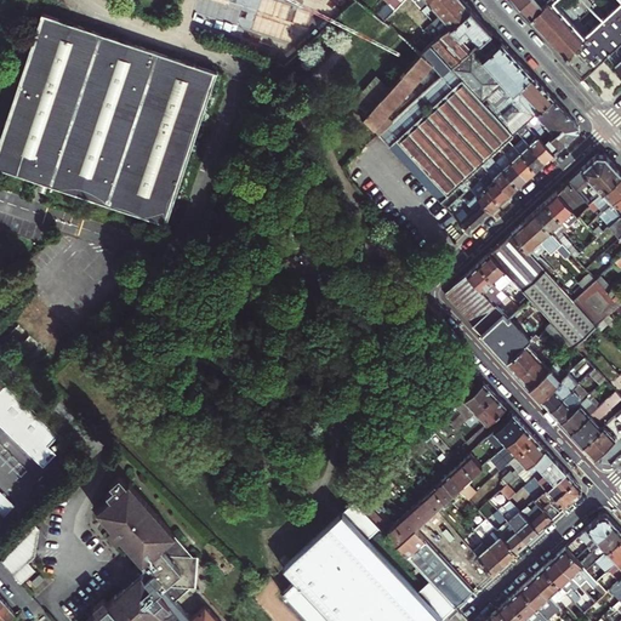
[(387,0),(397,10),(400,7),(408,0),(387,0)]
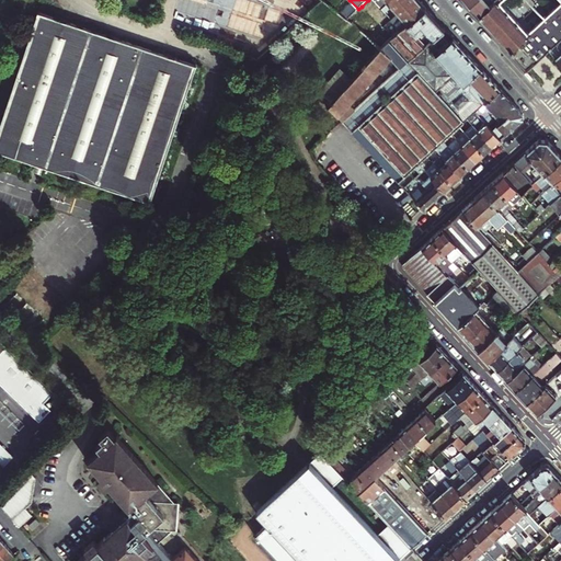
[(376,2),(375,0),(368,0),(362,7),(366,11),(376,2)]
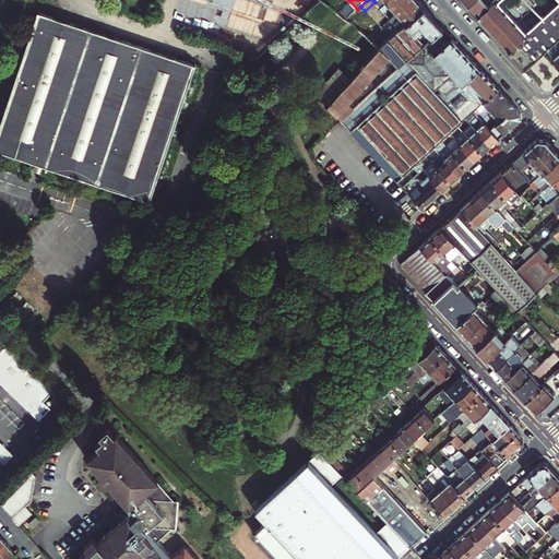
[(390,0),(389,1),(390,3),(382,10),(387,15),(394,9),(400,14),(414,0),(390,0)]
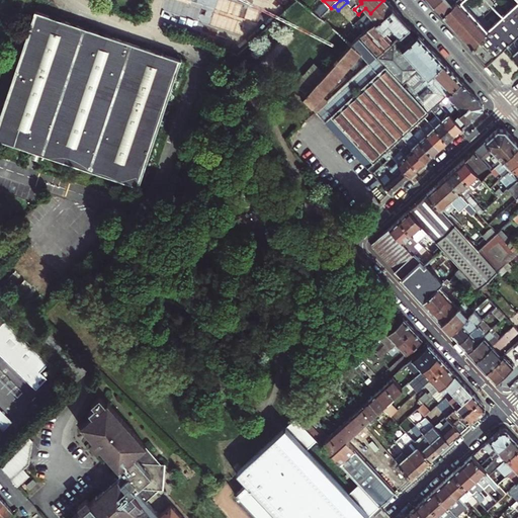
[(371,29),(395,8),(391,3),(387,0),(383,0),(370,13),(363,19),(371,29)]
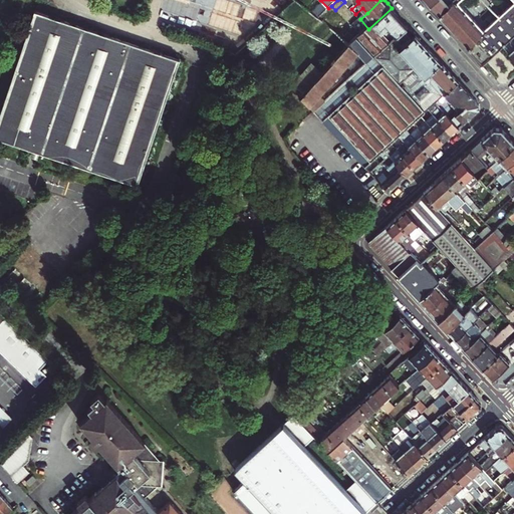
[(424,0),(438,14),(453,2),(451,0),(424,0)]
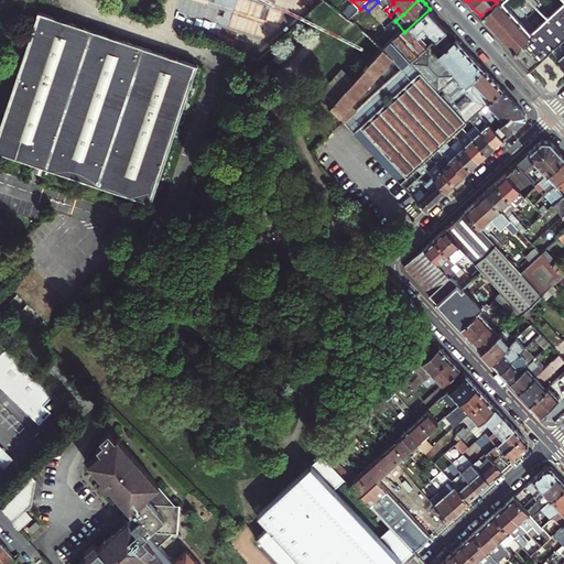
[(563,0),(499,0),(480,15),(502,41),(529,68),(550,49),(560,41),(563,35),(563,0)]
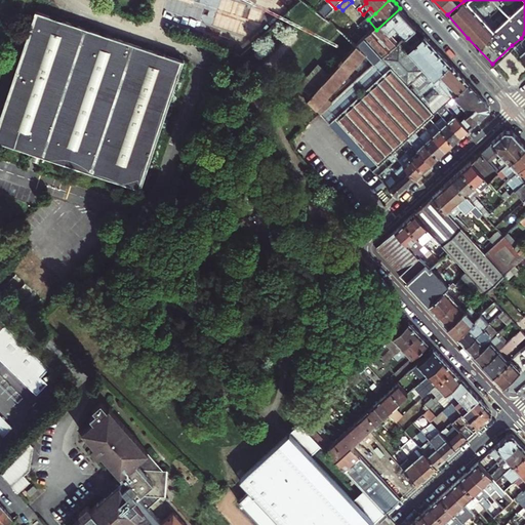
[(259,4),(238,23),(248,34),(269,15),(259,4)]
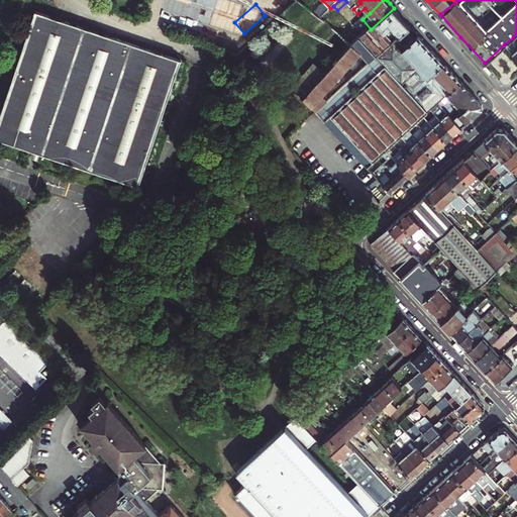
[(402,17),(394,8),(371,29),(364,35),(356,41),(353,44),(327,73),(306,96),(305,97),(318,111),(411,27),(402,17)]
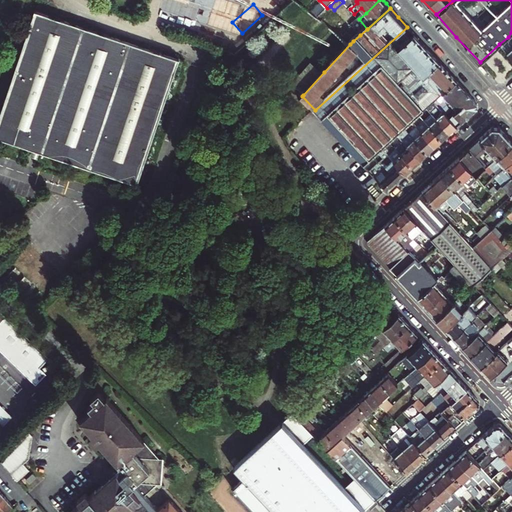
[(354,14),(359,19),(366,13),(361,8),(354,14)]
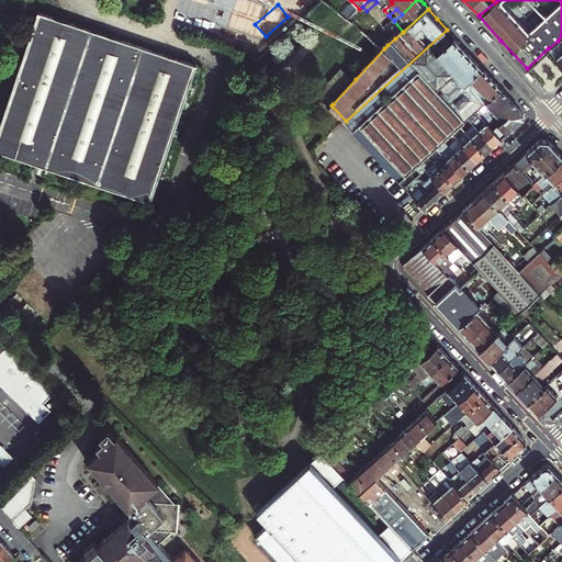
[(0,149),(152,201),(198,64),(41,10),(17,79),(0,127),(0,149)]
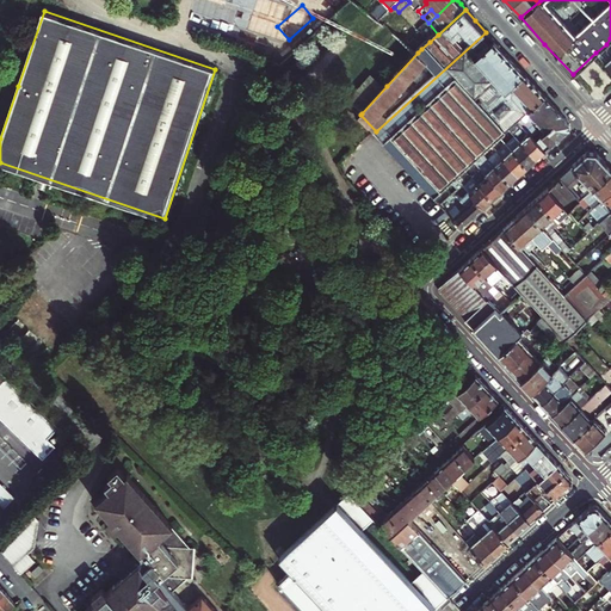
[(402,22),(389,12),(380,20),(392,31),(402,22)]
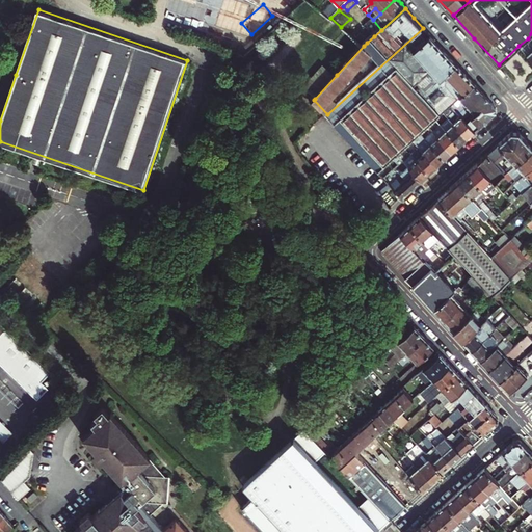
[(366,32),(350,19),(341,27),(364,46),(367,43),(361,38),(366,32)]
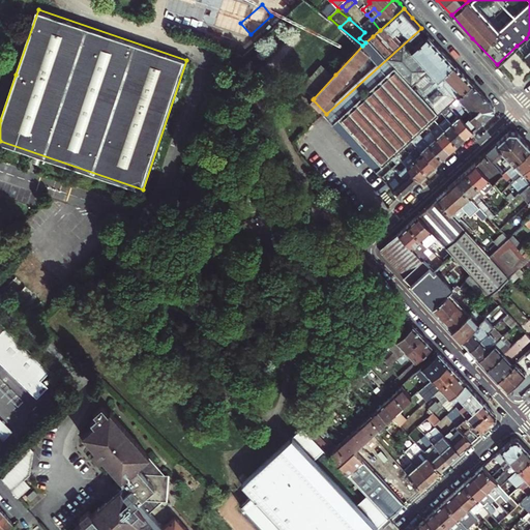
[(449,59),(421,28),(326,114),(378,172),(387,164),(392,159),(396,155),(400,152),(405,148),(412,141),(416,137),(436,120),(443,113),(451,106),(474,85),(449,59)]
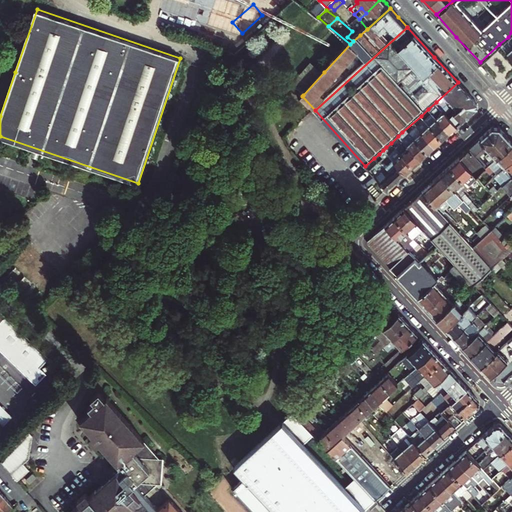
[(356,29),(353,32),(352,31),(347,37),(353,41),(360,35),(356,29)]
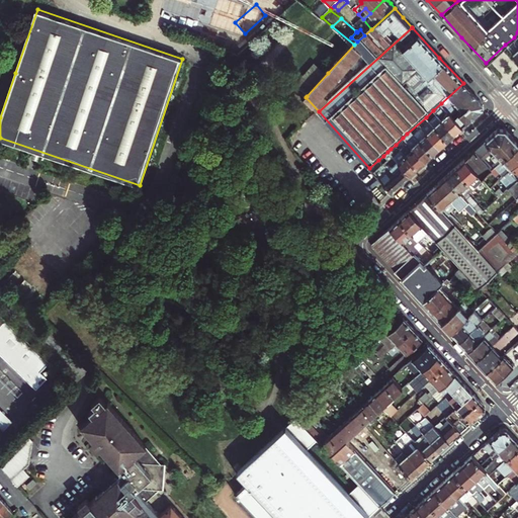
[(517,41),(514,37),(505,45),(517,59),(517,41)]
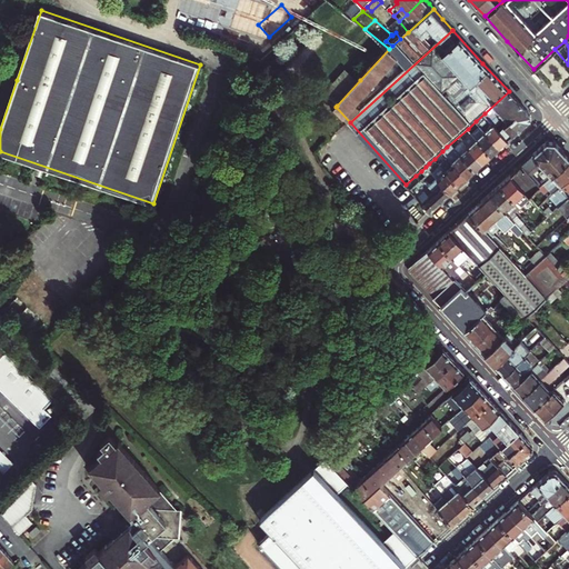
[(325,95),(337,106),(360,80),(348,69),(325,95)]
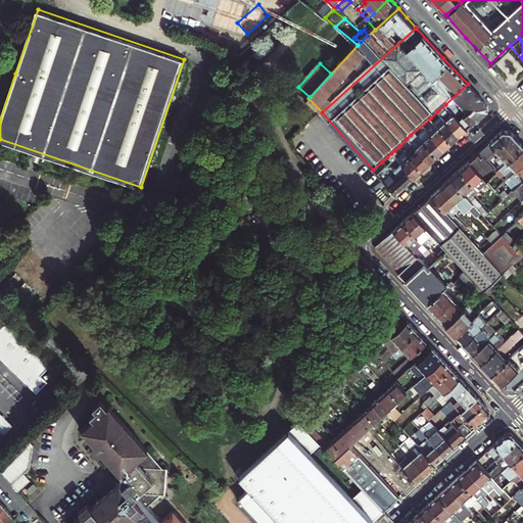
[(472,89),(468,84),(445,104),(453,112),(475,93),(472,89)]
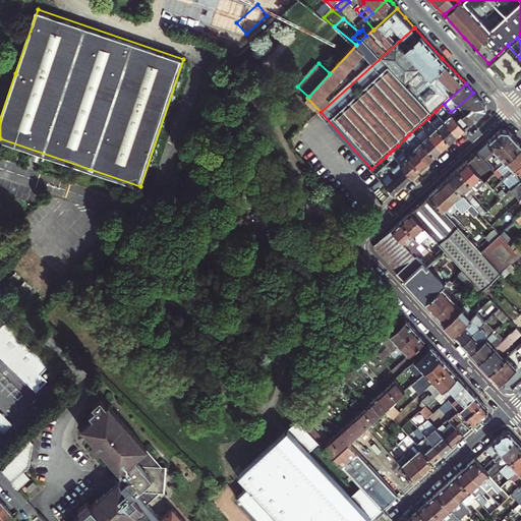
[(486,107),(473,93),(451,112),(466,129),(486,112),(486,109),(486,107)]
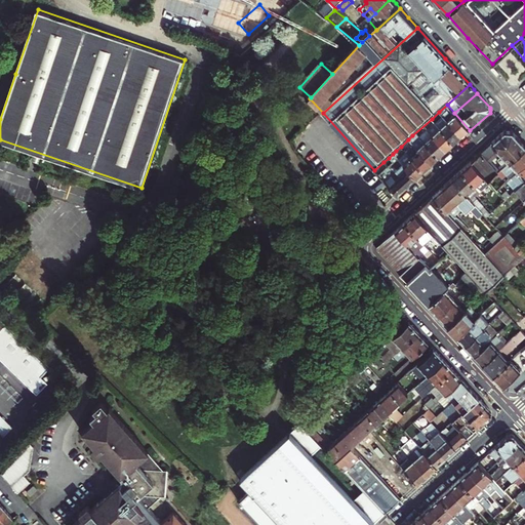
[(454,113),(447,105),(439,112),(462,137),(466,134),(470,130),(454,113)]
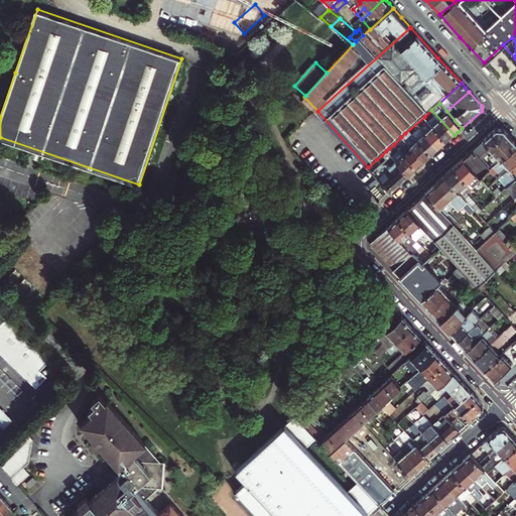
[(431,110),(424,117),(427,120),(446,142),(450,139),(455,135),(431,110)]
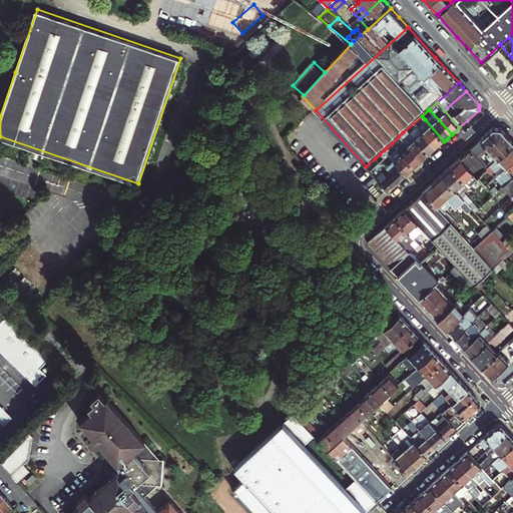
[(440,144),(444,141),(425,119),(417,126),(419,128),(437,148),(440,144)]
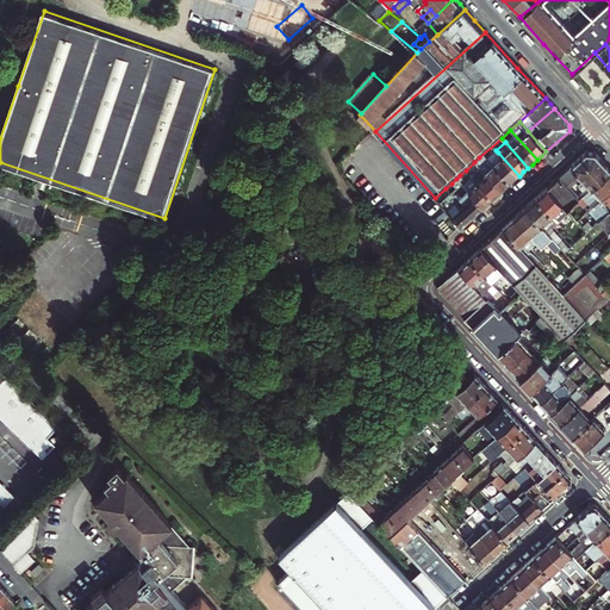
[(520,176),(498,153),(489,160),(510,184),(515,180),(520,176)]
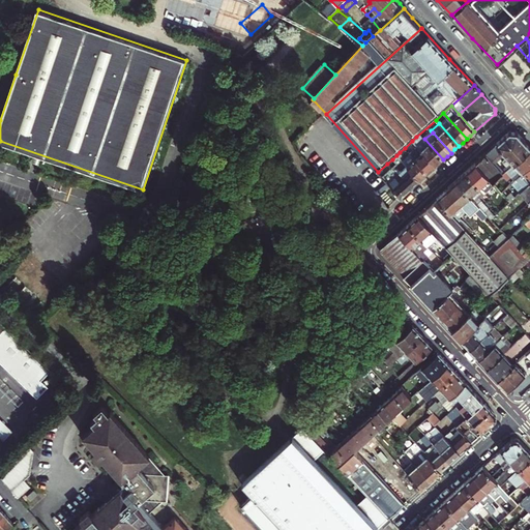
[(492,163),(503,152),(514,165),(529,150),(529,147),(525,142),(518,134),(510,134),(476,165),(494,184),(498,180),(502,176),(503,175),(495,166),(492,163)]
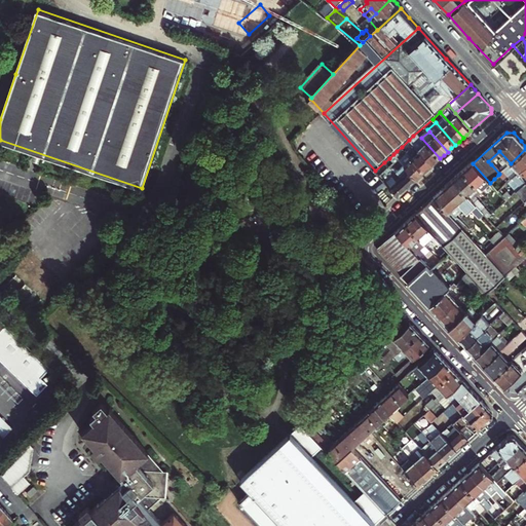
[(436,162),(440,158),(421,138),(418,141),(413,136),(409,140),(415,147),(433,165),(436,162)]
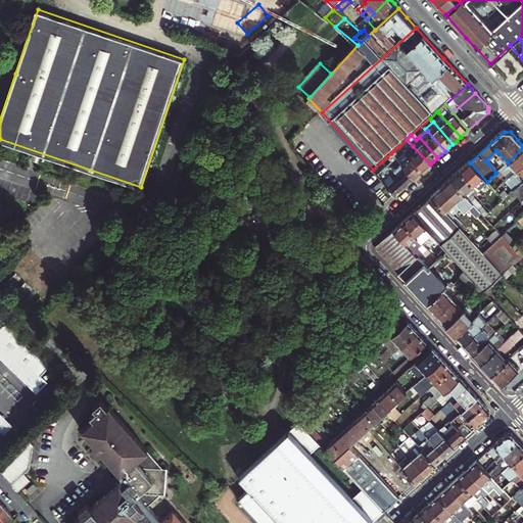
[(430,164),(413,146),(406,152),(408,154),(411,157),(423,171),(426,168),(430,164)]
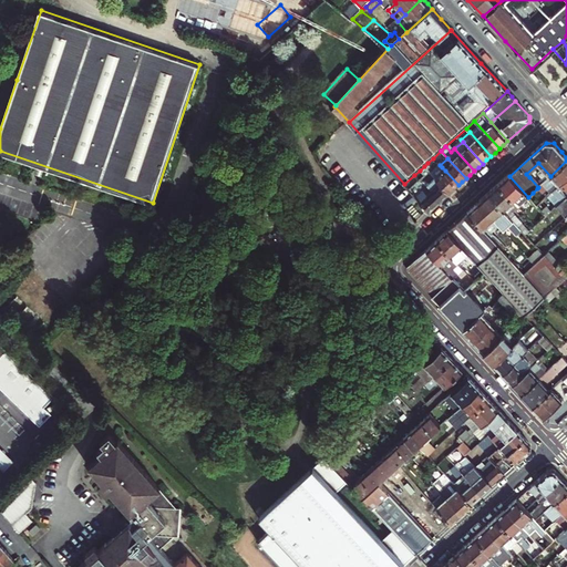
[(559,187),(566,179),(566,161),(550,176),(547,179),(538,187),(537,188),(542,195),(548,189),(552,194),(559,187)]
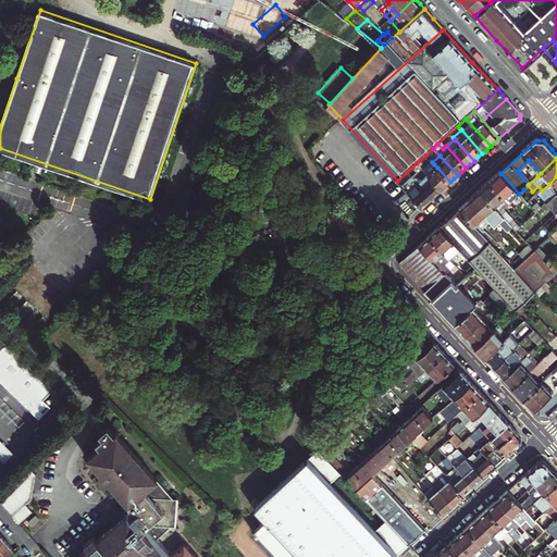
[(520,174),(529,166),(537,176),(541,173),(529,160),(517,171),(520,174)]
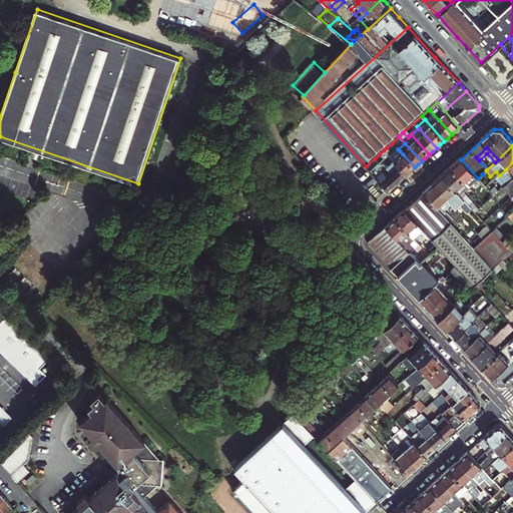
[(391,156),(407,174),(410,171),(415,167),(403,154),(400,151),(398,149),(391,156)]
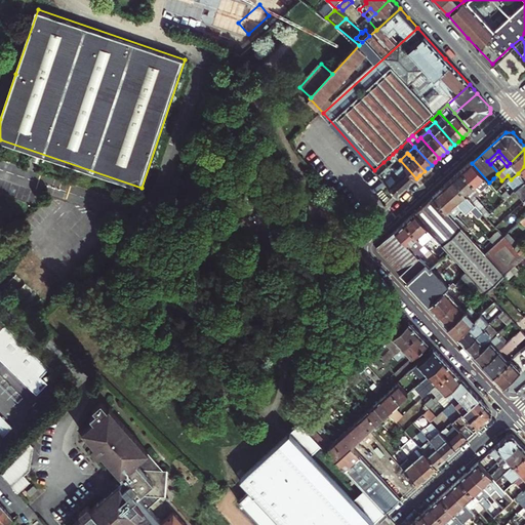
[(389,158),(384,162),(389,168),(407,188),(411,184),(416,178),(400,160),(399,160),(394,164),(389,158)]
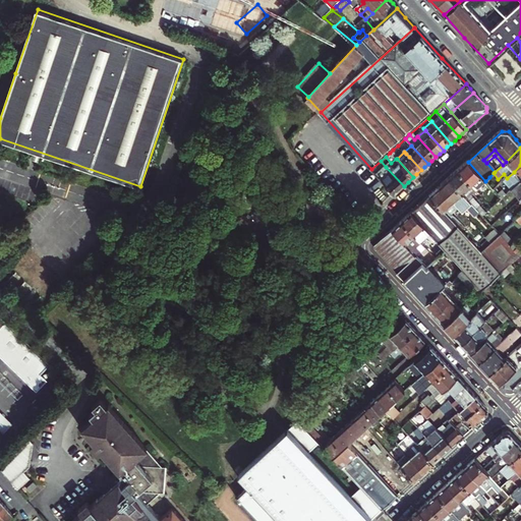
[(494,190),(485,181),(468,162),(463,167),(458,171),(477,191),(483,186),(488,191),(490,195),(495,191),(494,190)]
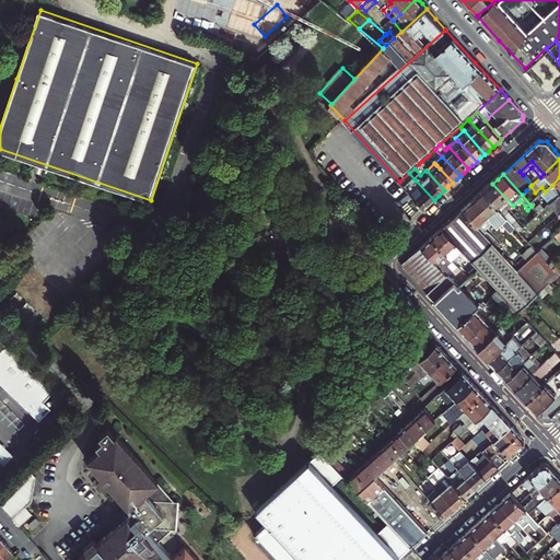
[(552,203),(559,196),(559,177),(552,185),(545,191),(551,198),(547,202),(550,206),(552,203)]
